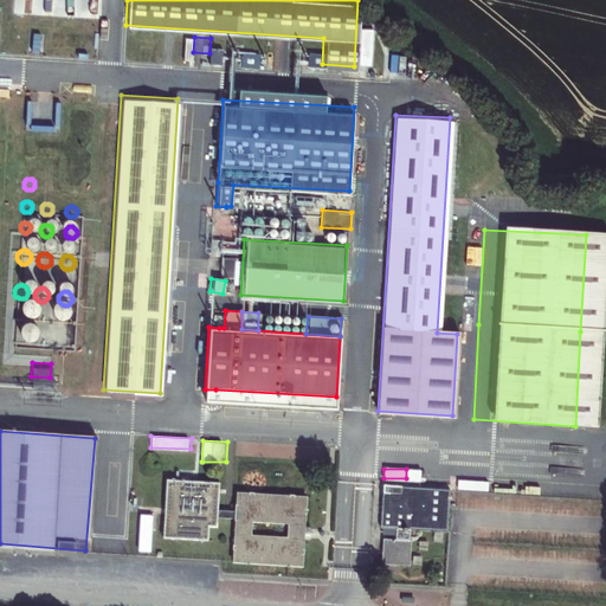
[(224,485),(172,482),(168,541),(211,543),(212,529),(221,529),(221,521),(221,511),(224,485)]
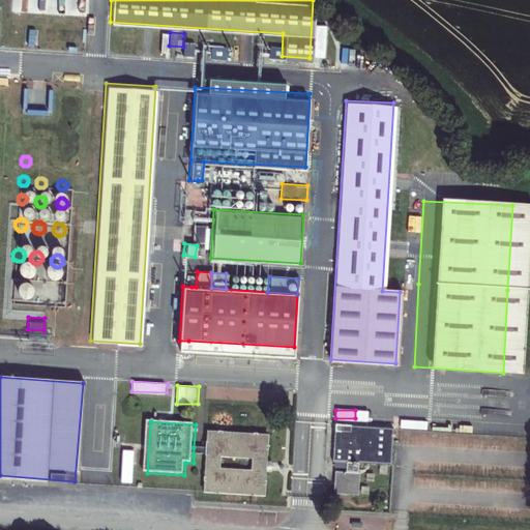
[(339,475),(336,497),(361,499),(363,477),(360,476),(361,467),(364,468),(366,443),(366,438),(355,437),(355,430),(340,429),(340,436),(337,436),(337,441),(335,465),(350,467),(349,476),(339,475)]
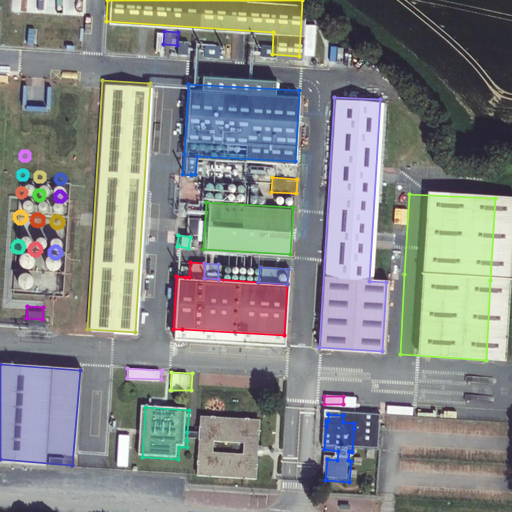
[(343,415),(343,422),(354,423),(358,423),(359,416),(343,415)]
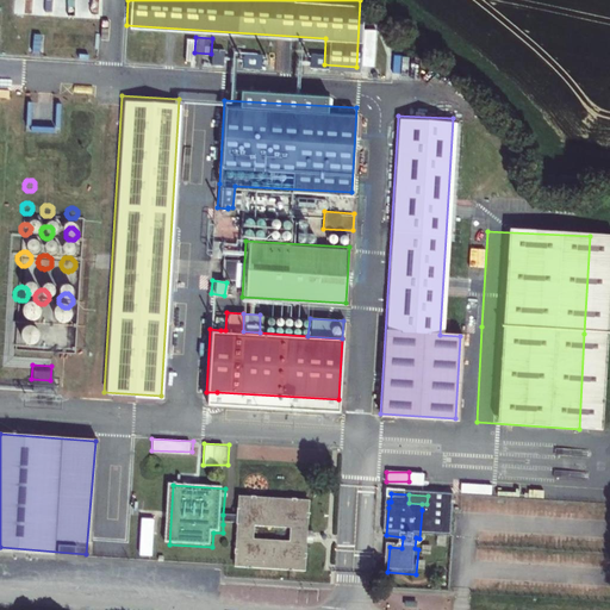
[(307,573),(313,505),(243,499),(241,516),(241,526),(237,568),(307,573)]
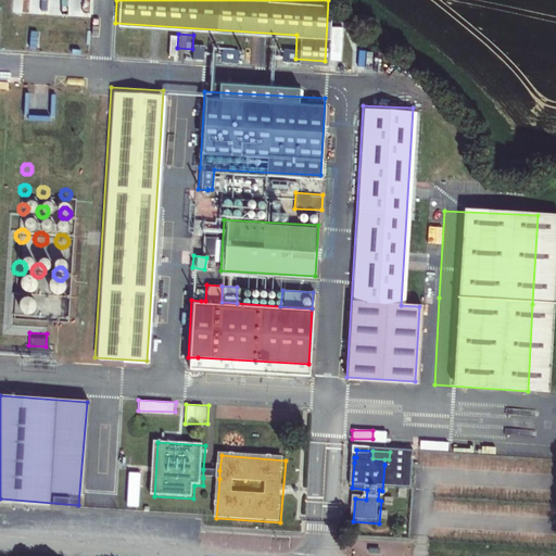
[(140,508),(141,468),(127,468),(126,508),(140,508)]
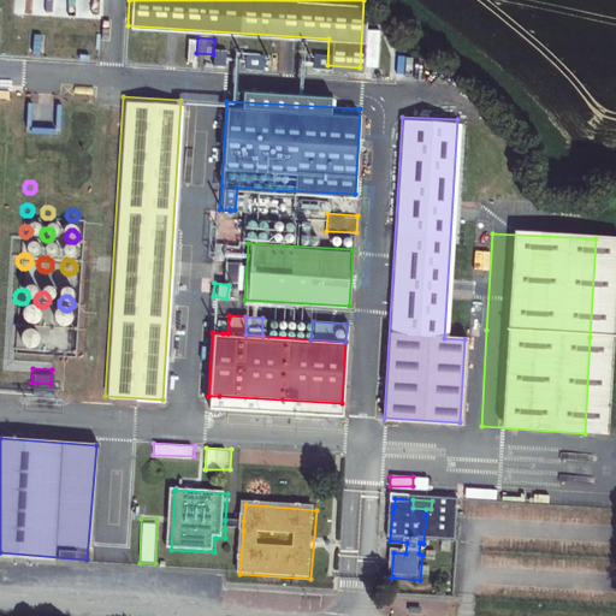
[(225,520),(225,529),(243,531),(243,521),(225,520)]
